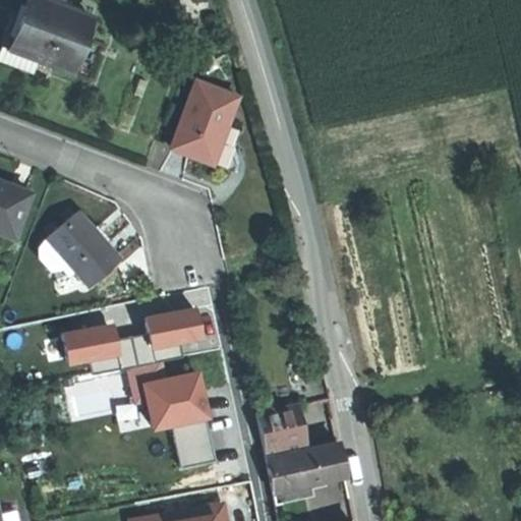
[(55,5),(41,0),(21,0),(16,14),(12,13),(6,32),(0,47),(0,48),(35,61),(65,72),(85,16),(55,5)]
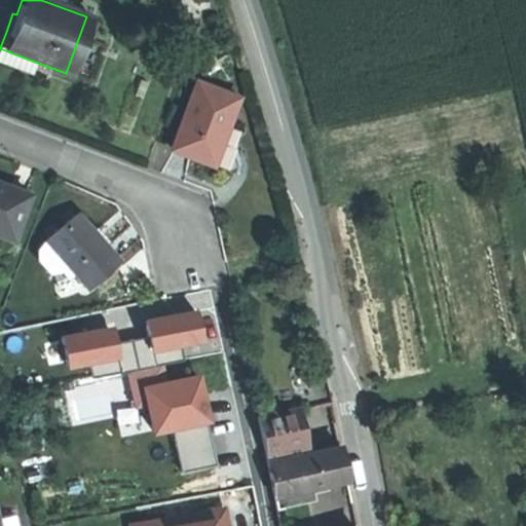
[(0,62),(31,73),(35,62),(0,48),(0,62)]
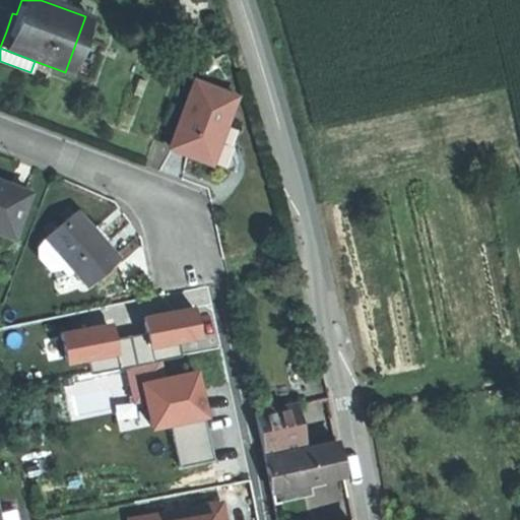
[(190,153),(210,161),(224,124),(235,95),(195,80),(170,146),(190,153)]
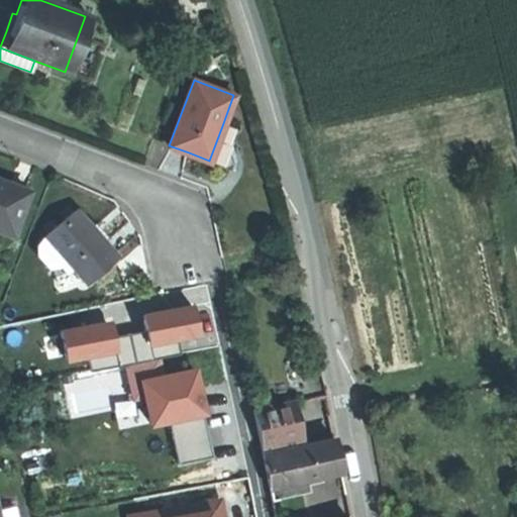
[(223,123),(209,161),(230,168),(233,162),(231,153),(234,152),(232,144),(234,144),(229,126),(223,123)]
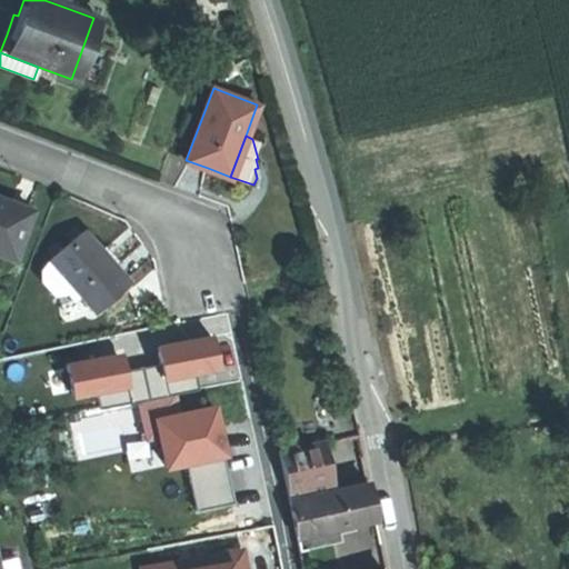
[(0,253),(15,259),(33,211),(0,198),(0,253)]
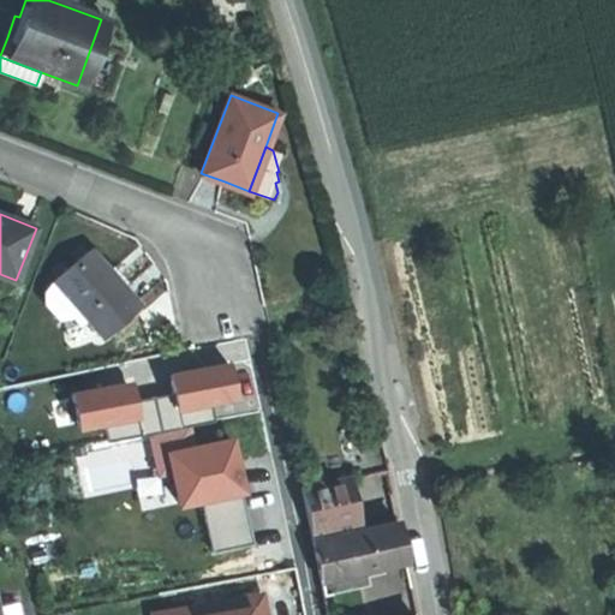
[(96,249),(57,281),(81,311),(87,317),(103,338),(142,305),(120,280),(96,249)]
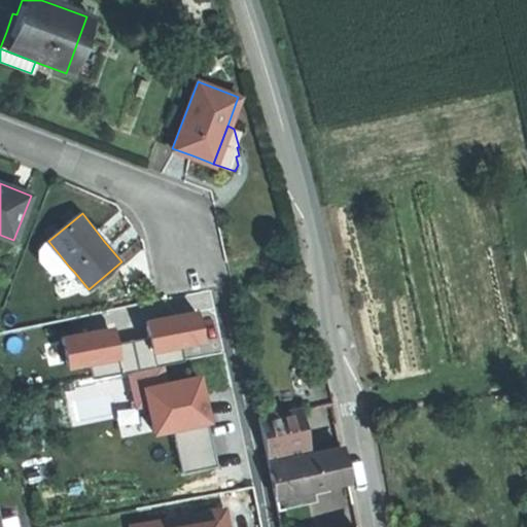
[(69,267),(48,241),(42,251),(41,258),(53,273),(64,271),(69,267)]
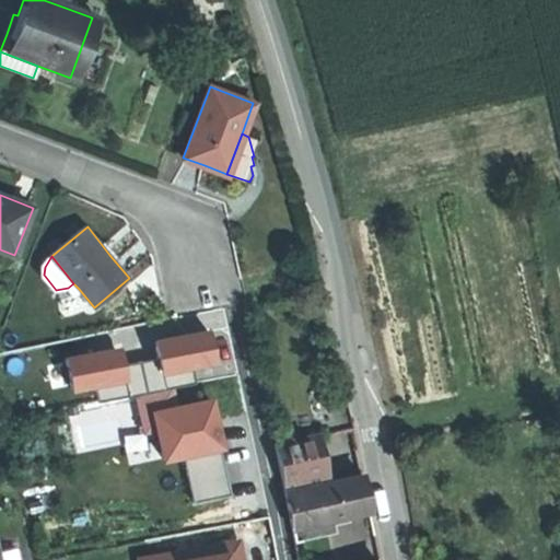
[(73,283),(68,288),(72,294),(79,289),(73,283)]
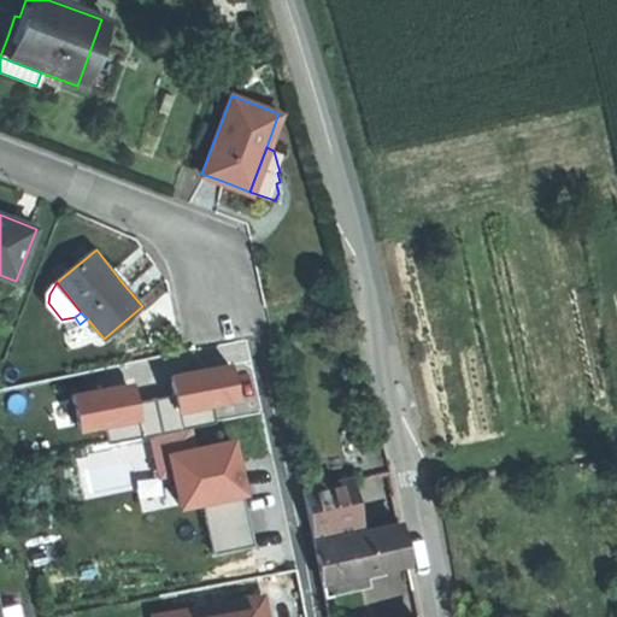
[(157,479),(171,475),(166,452),(194,446),(191,429),(148,438),(157,479)]
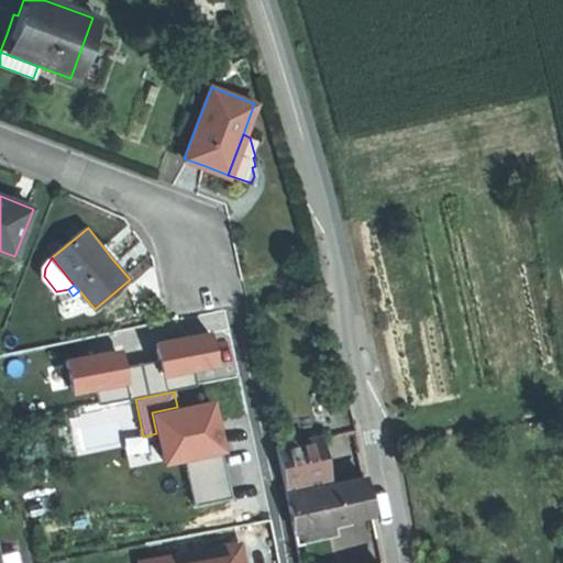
[(221,451),(223,450),(212,399),(177,407),(152,412),(156,433),(162,463),(184,459),(221,451)]
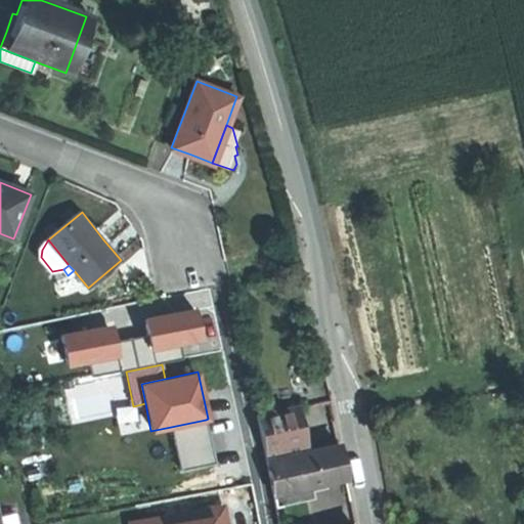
[(301,428),(297,407),(257,416),(265,456),(292,451),(288,430),(301,428)]
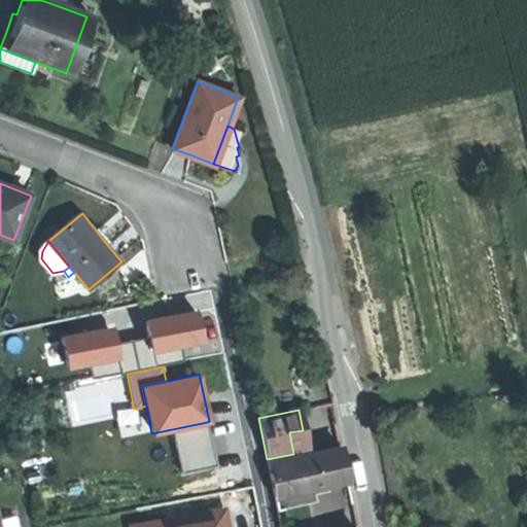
[(216,465),(207,422),(172,429),(181,472),(216,465)]
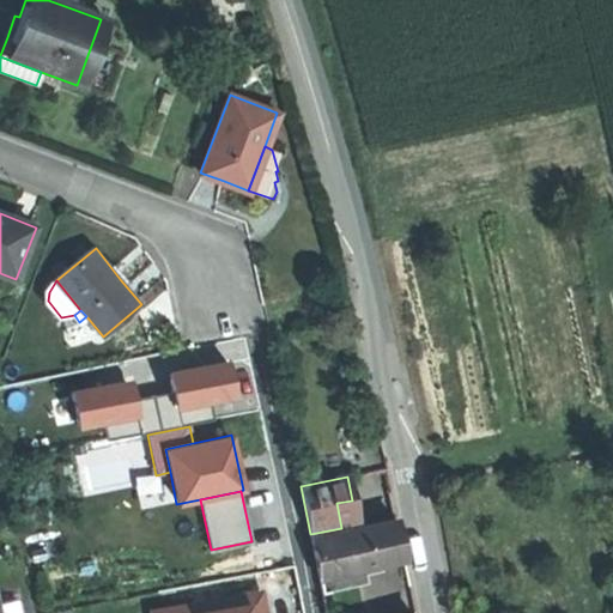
[(341,528),(357,525),(352,501),(337,503),(341,528)]
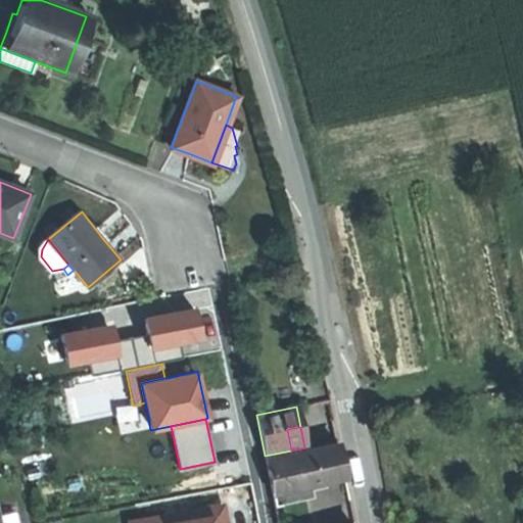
[(322,478),(345,474),(342,460),(339,443),(265,460),(272,489),(322,478)]
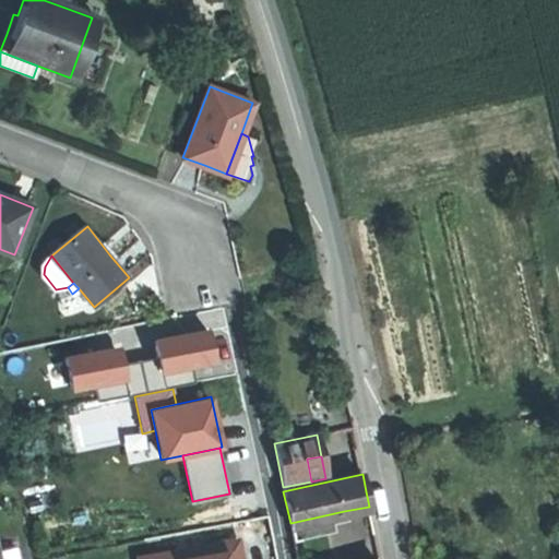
[(346,520),(344,511),(290,523),(294,539),(332,532),(331,523),(346,520)]
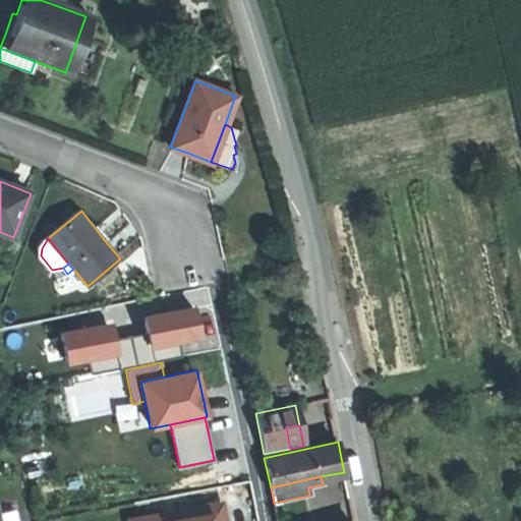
[(127,520),(164,520),(213,512),(214,520),(226,520),(223,501),(127,518),(127,520)]
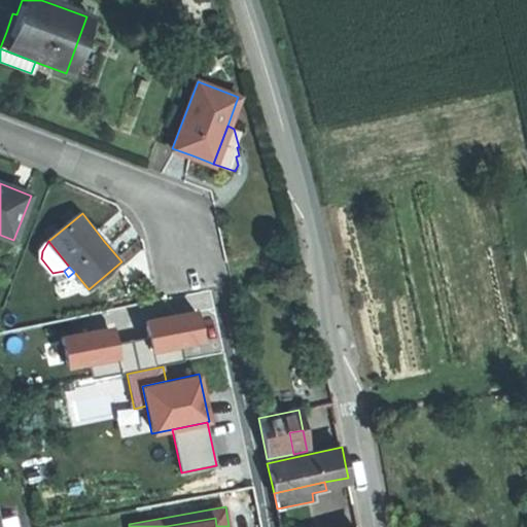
[(0,518),(0,526),(21,526),(19,515),(0,518)]
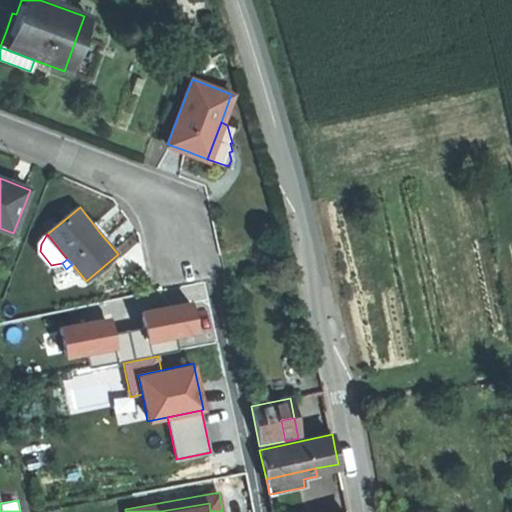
[(210,511),(209,503),(161,511),(210,511)]
